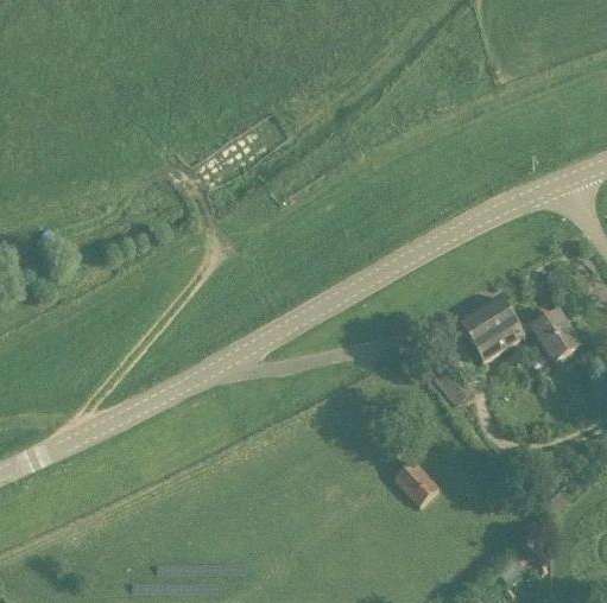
[(525,336),(535,331),(556,366),(581,349),(560,315),(542,327),(535,315),(518,325),(500,296),(457,322),(485,365),(526,338),(525,336)]
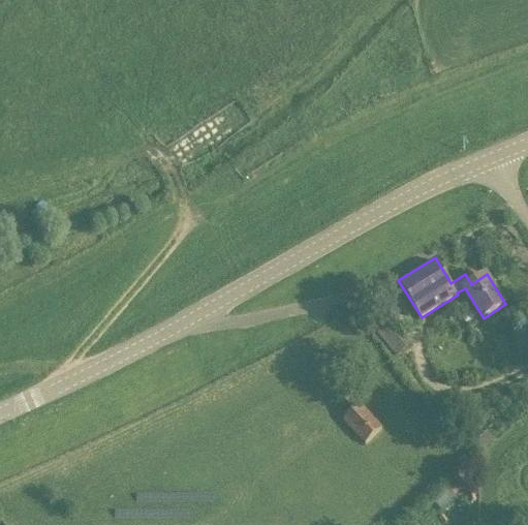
[(394,320),(380,332),(398,356),(412,344),(394,320)]
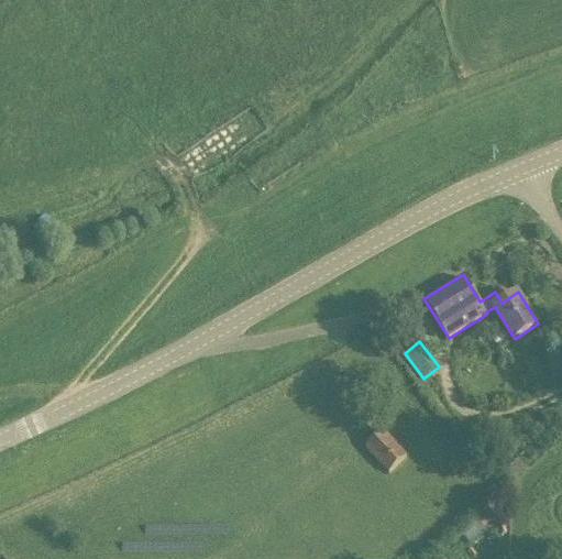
[(467,429),(481,444),(489,434),(476,420),(475,422),(470,428),(467,429)]
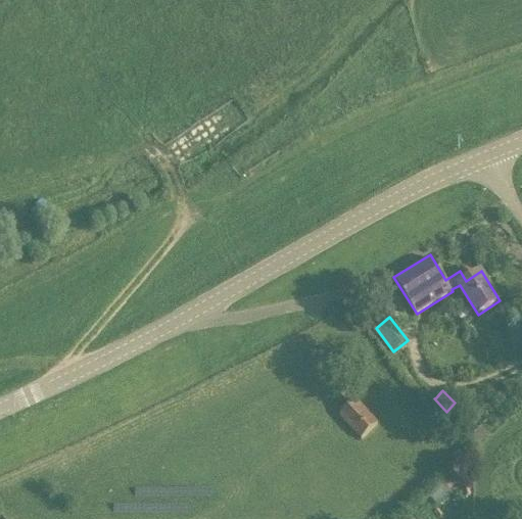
[(379,422),(356,396),(339,412),(363,436),(379,422)]
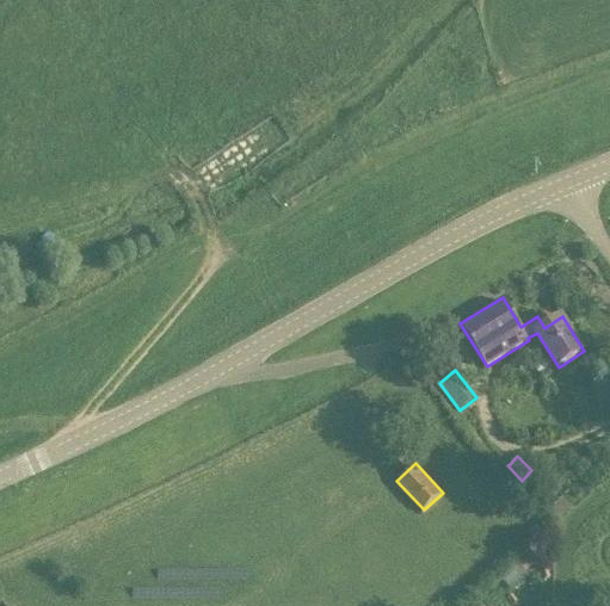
[(546,509),(553,518),(570,502),(572,500),(565,492),(562,494),(546,509)]
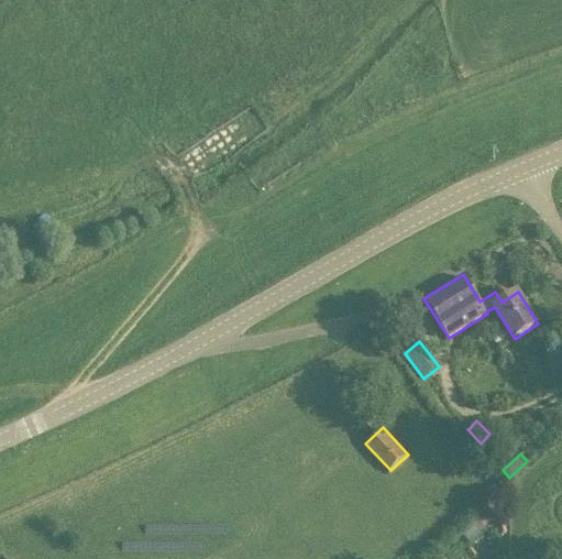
All buildings are outlined.
